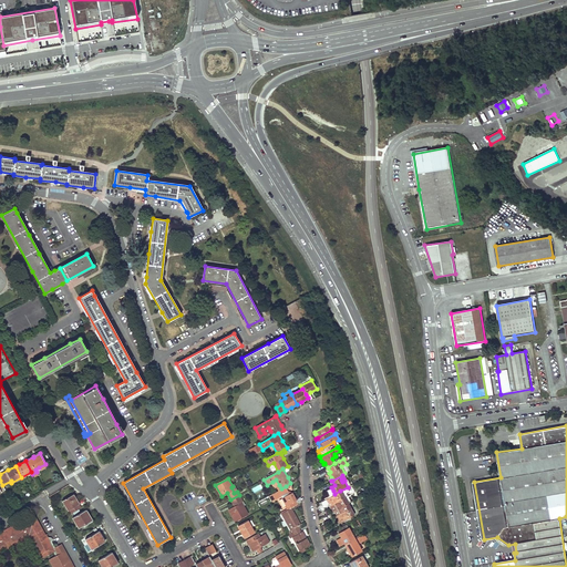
[(484,539),(474,482),(472,483),(482,539),(484,539)]
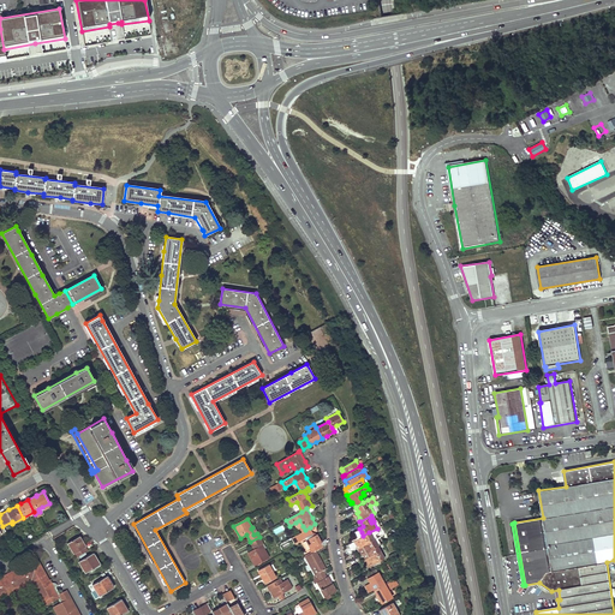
[(276,535),(284,530),(280,525),(273,531),(276,535)]
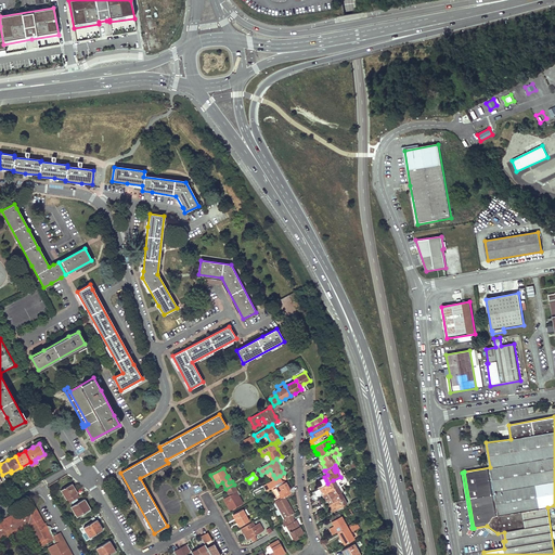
[(275,478),(262,486),(266,491),(275,486),(281,494),(283,498),(285,498),(291,494),(288,490),(289,489),(287,483),(286,482),(282,481),(280,476),(275,478)]
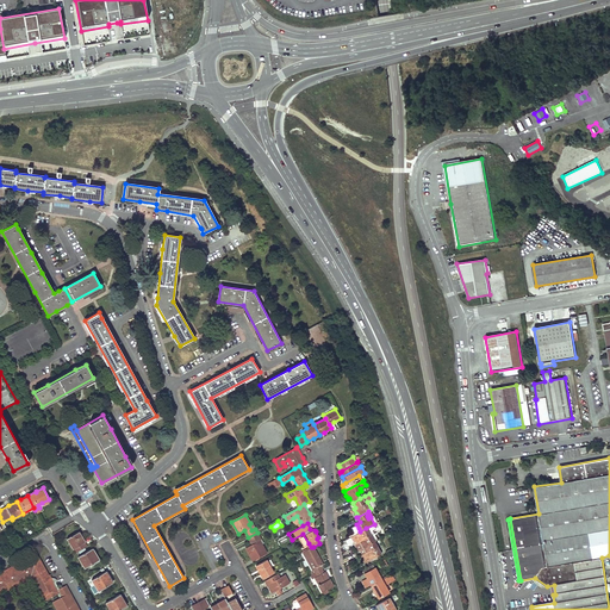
[(360,531),(353,536),(356,542),(356,543),(359,542),(362,547),(374,541),(366,528),(360,531)]
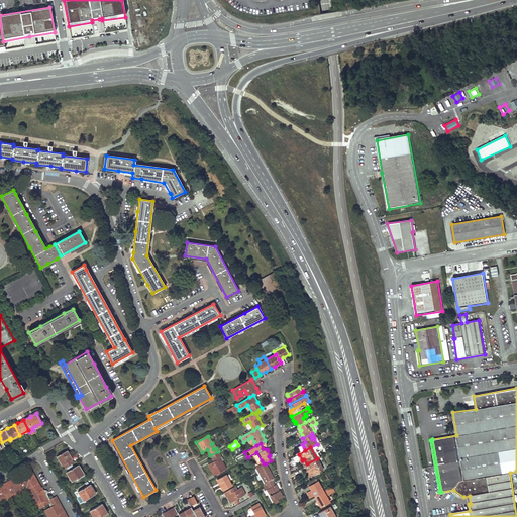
[(67,450),(57,456),(62,466),(63,466),(64,469),(74,462),(72,459),(71,457),(67,450)]
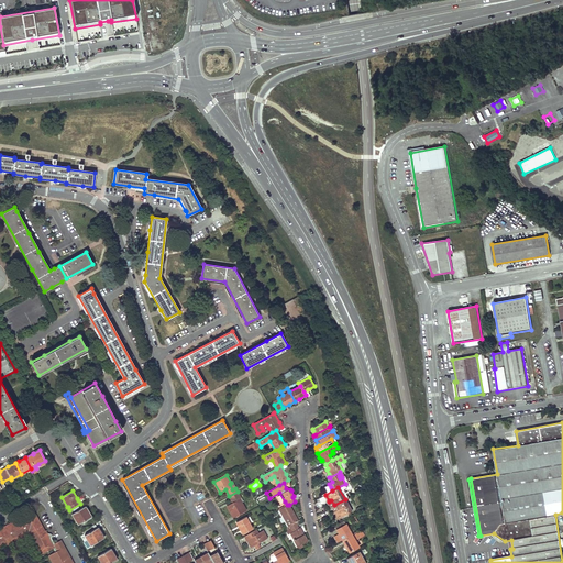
[(238,492),(229,496),(232,503),(227,506),(233,517),(245,510),(241,501),(240,503),(236,497),(240,496),(238,492)]
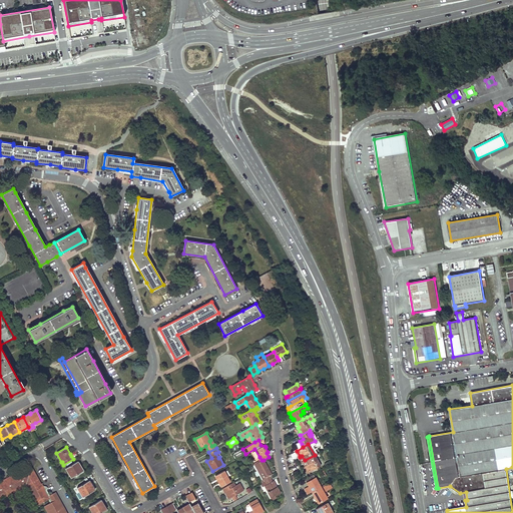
[(315,455),(305,460),(308,464),(304,466),(307,470),(308,473),(310,471),(319,466),(321,465),(315,455)]
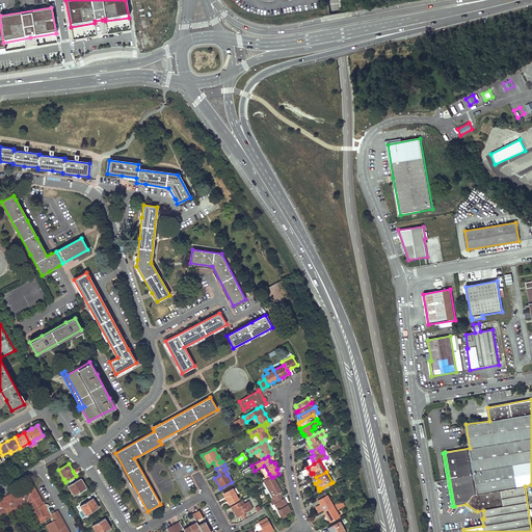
[(271,477),(263,482),(272,498),(271,498),(272,501),(281,497),(280,494),(282,491),(278,486),(273,477),(271,477)]
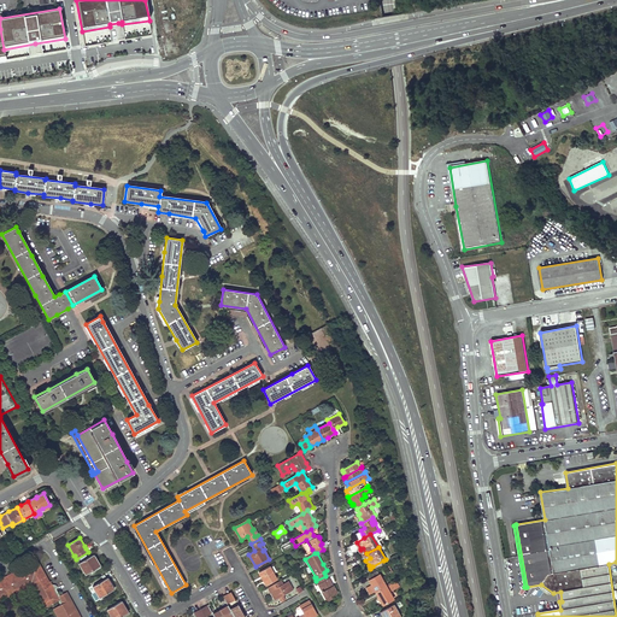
[(93,554),(78,563),(86,575),(100,565),(97,560),(93,554)]
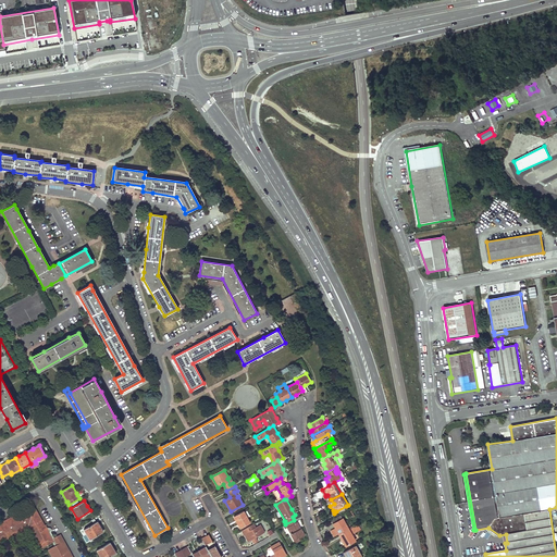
[(0,541),(4,539),(4,537),(13,533),(17,531),(17,530),(26,525),(31,527),(34,532),(33,533),(39,544),(41,548),(45,546),(46,547),(50,545),(50,544),(52,543),(54,546),(48,549),(51,556),(71,556),(62,539),(60,540),(58,536),(54,539),(51,533),(51,531),(50,529),(47,529),(46,525),(44,525),(34,507),(14,518),(15,519),(13,521),(10,520),(8,521),(7,523),(5,525),(4,523),(0,525),(0,541)]
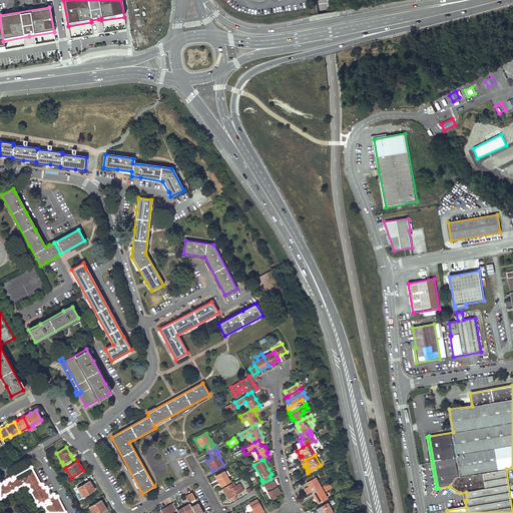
[(223,471),(215,476),(221,487),(230,482),(223,471)]
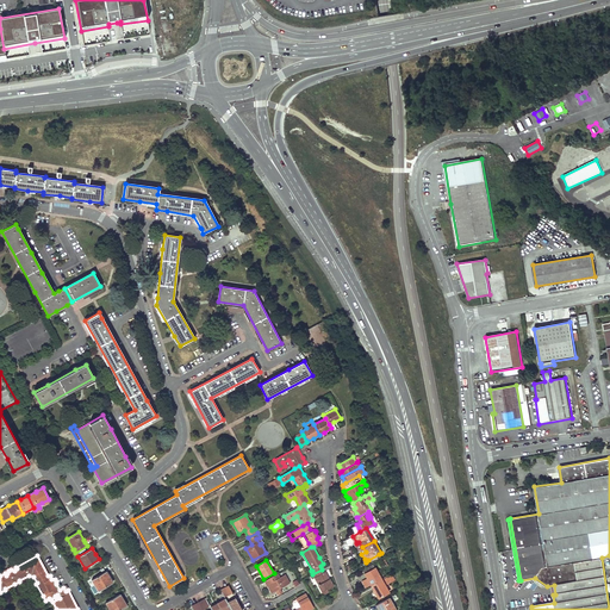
[(373,564),(362,570),(363,573),(374,567),(373,564)]
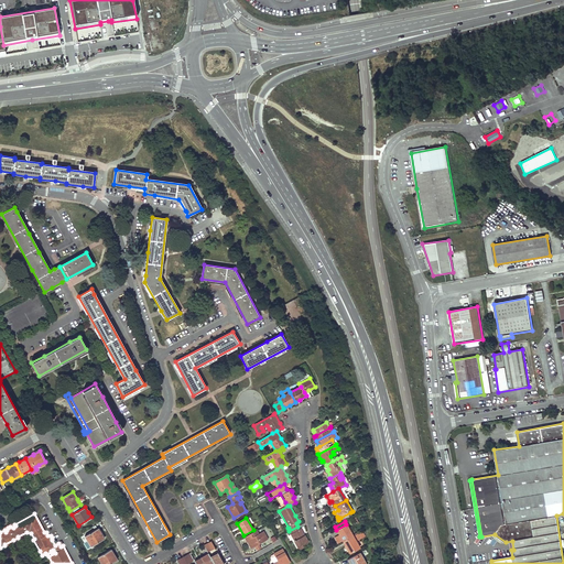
[(14,524),(13,522),(2,528),(4,530),(6,532),(7,530),(8,528),(10,527),(13,528),(15,525),(14,524)]
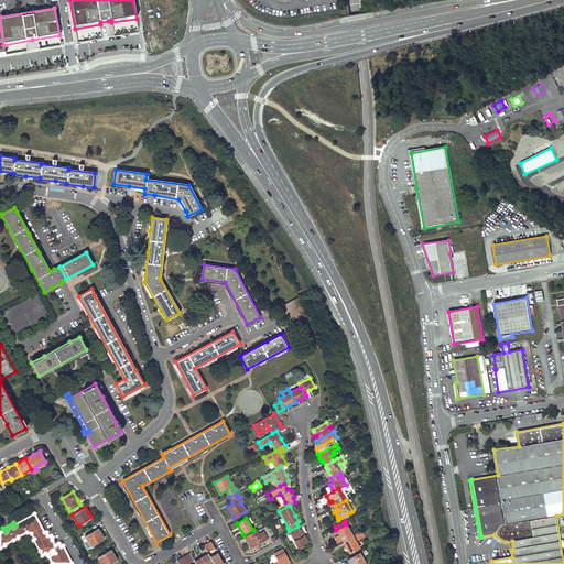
[(346,524),(336,530),(338,534),(343,541),(353,535),(346,524)]
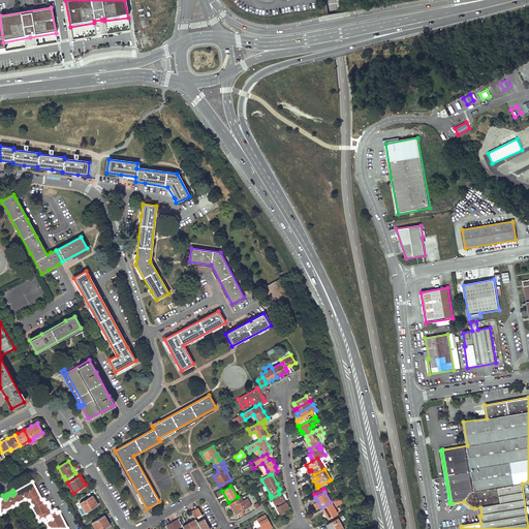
[(271,498),(269,499),(271,502),(273,501),(279,514),(289,507),(285,500),(282,496),(281,496),(279,494),(271,498)]
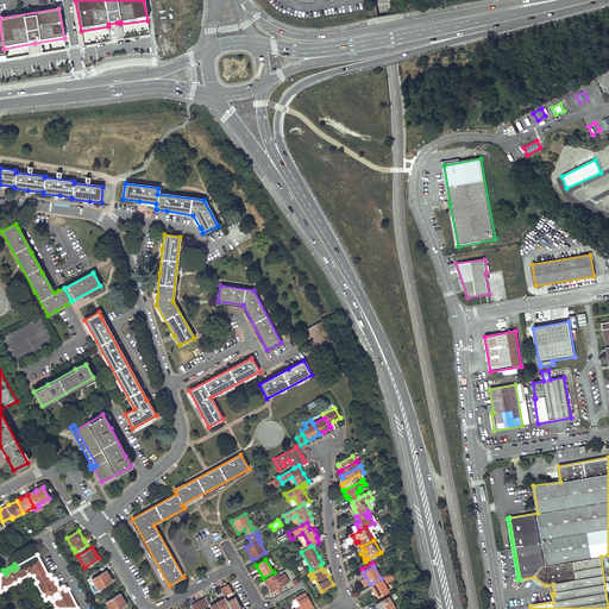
[(106,571),(92,579),(98,590),(113,582),(110,577),(106,571)]
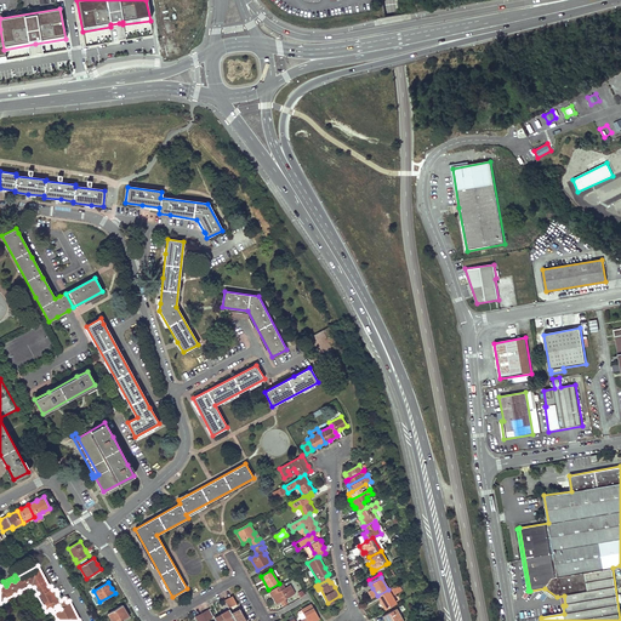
[(281,585),(269,592),(273,599),(277,604),(281,602),(284,600),(295,593),(290,585),(284,588),(281,585)]
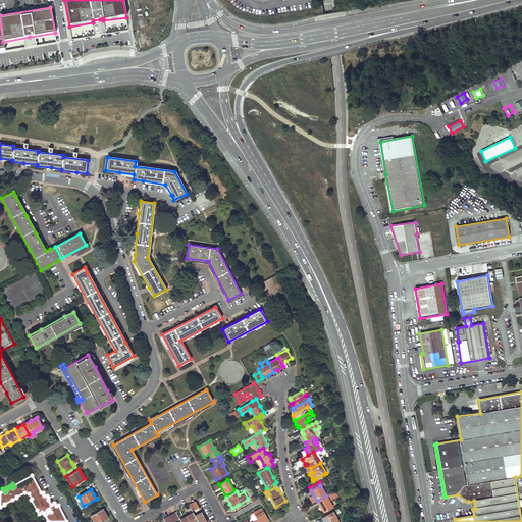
[(12,500),(4,504),(4,505),(5,506),(25,496),(35,511),(37,510),(31,500),(32,499),(29,493),(24,492),(16,497),(16,498),(12,500)]
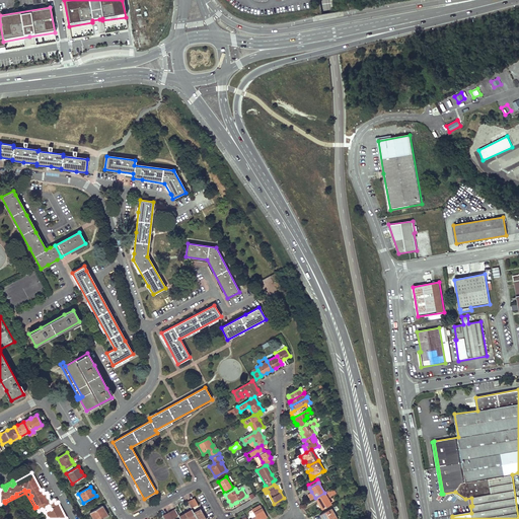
[(324,493),(315,498),(318,504),(321,508),(330,504),(324,493)]
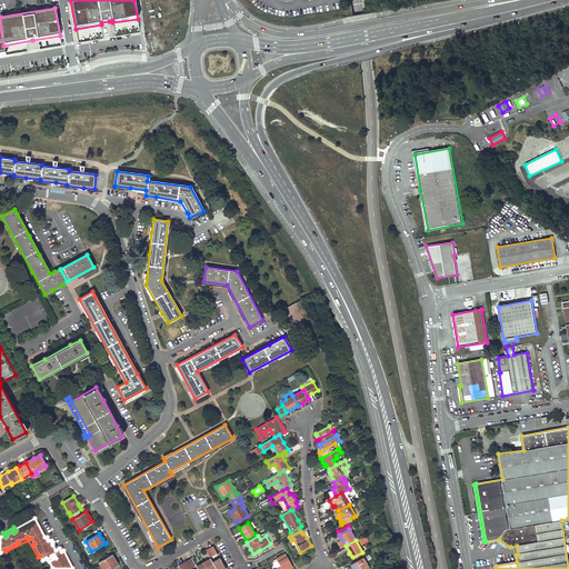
[(280,567),(275,568),(285,568),(285,567),(290,563),(285,553),(276,558),(280,567)]
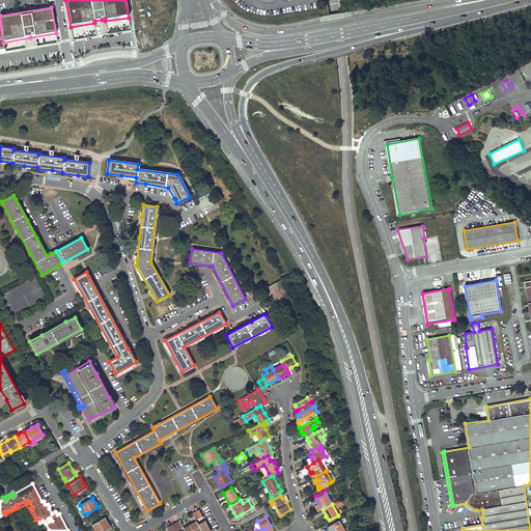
[(105,518),(91,525),(94,530),(104,530),(110,528),(108,523),(105,518)]
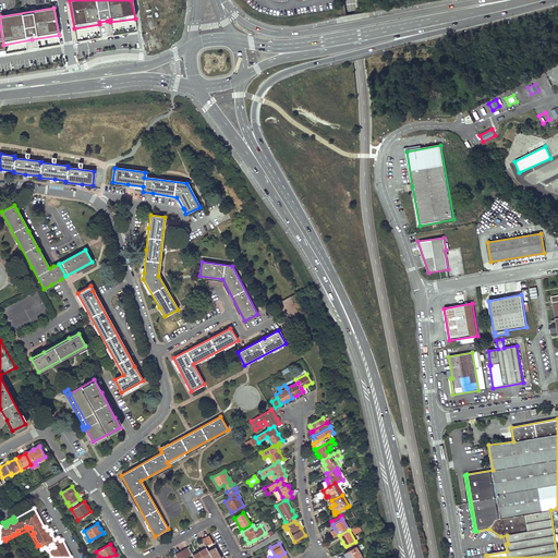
[(220,557),(215,547),(207,552),(210,557),(220,557)]
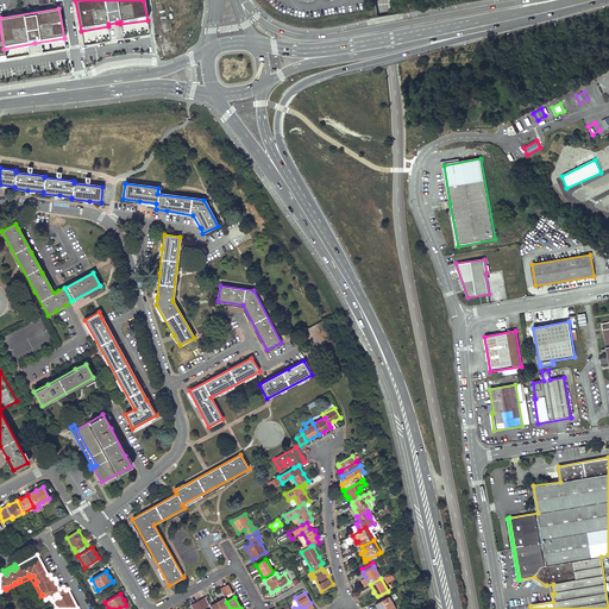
[(395,608),(388,597),(375,604),(377,608),(395,608)]
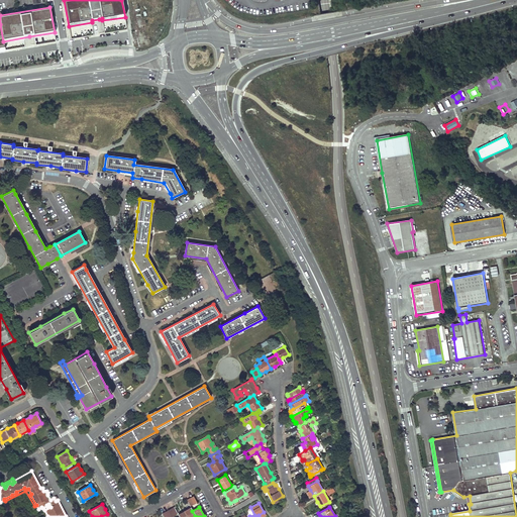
[(190,508),(184,511),(187,516),(195,516),(192,511),(190,508)]
